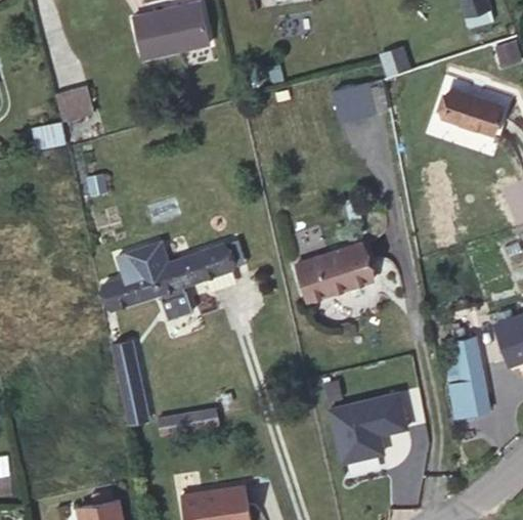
[(489,11),(485,0),(460,0),(467,18),(489,11)]
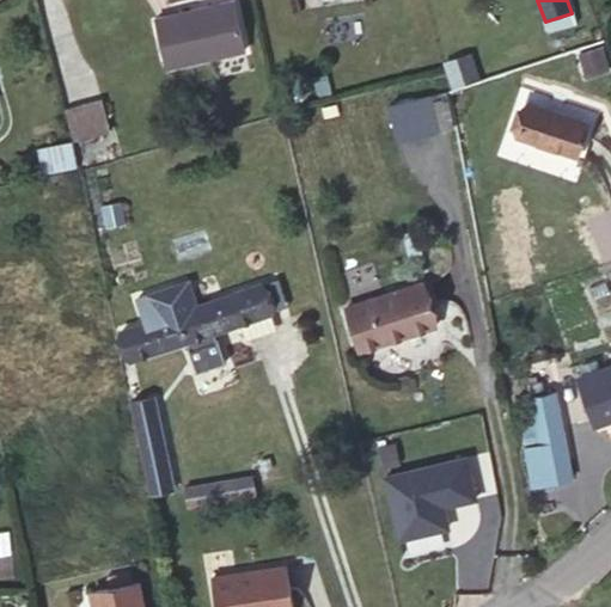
[(231,4),(156,22),(166,71),(243,54),(231,4)]
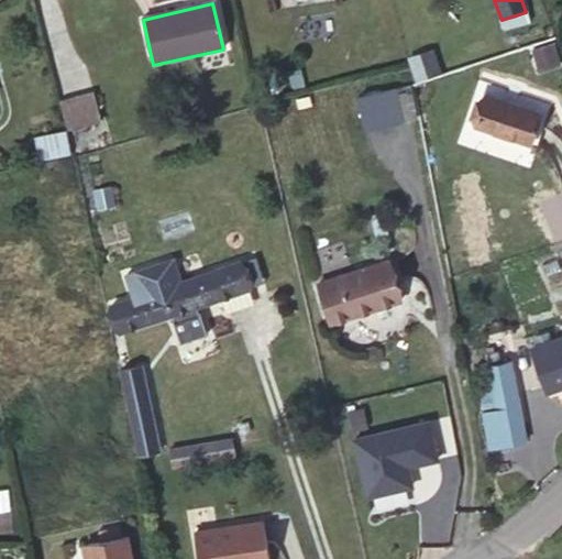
[(550,43),(530,50),(537,70),(558,63),(550,43)]
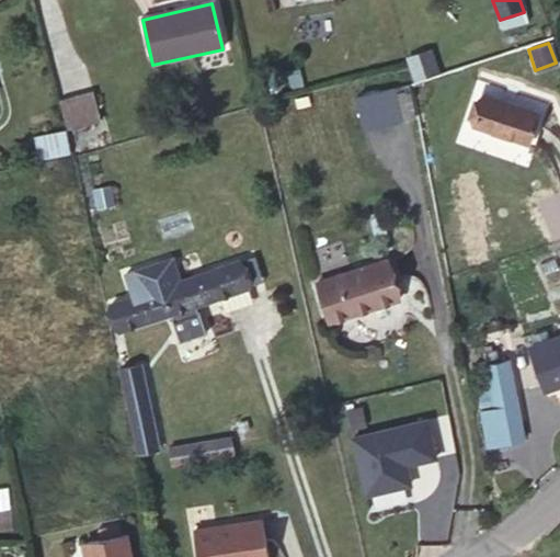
[(434,76),(427,55),(407,61),(413,82),(434,76)]
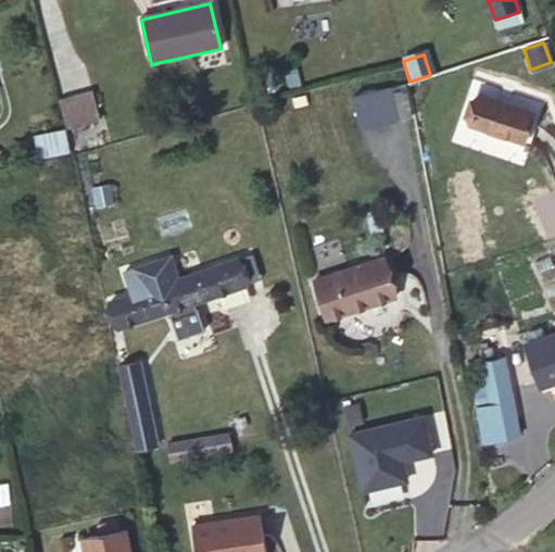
[(396,122),(389,90),(352,100),(360,132),(396,122)]
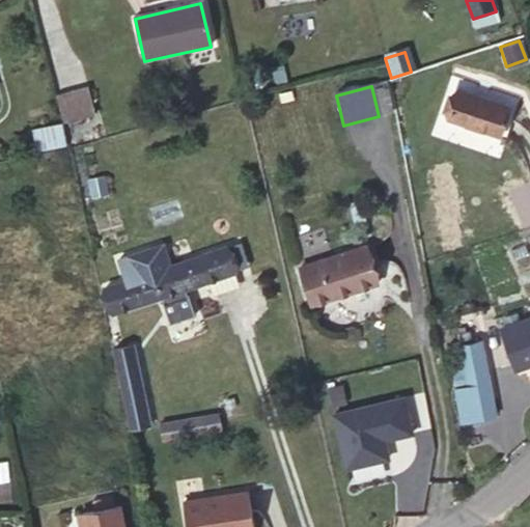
[(89,87),(58,94),(65,126),(98,117),(89,87)]
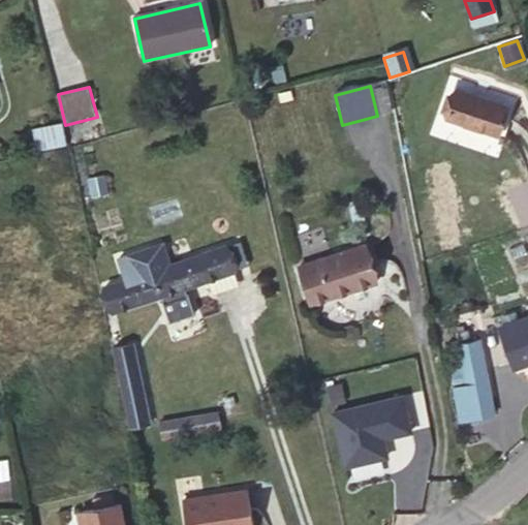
[(456,92),(446,121),(498,137),(507,109),(456,92)]
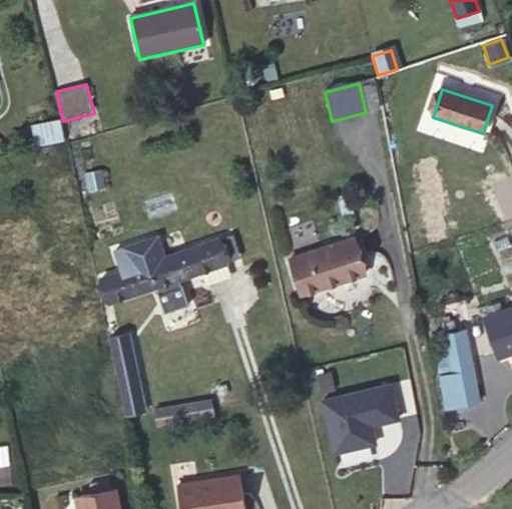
[(60,124),(31,130),(35,148),(63,142),(60,124)]
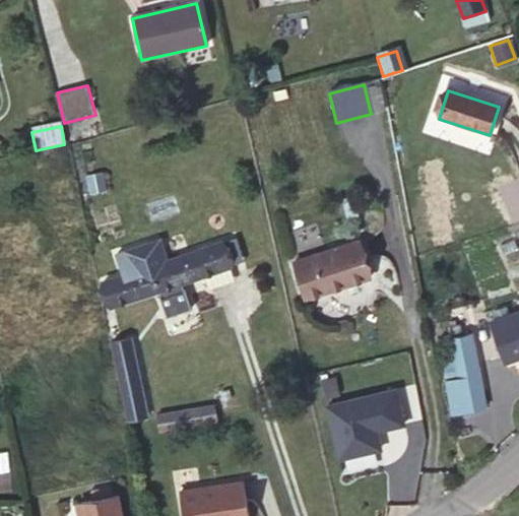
[(359,243),(294,264),(306,301),(371,279),(359,243)]
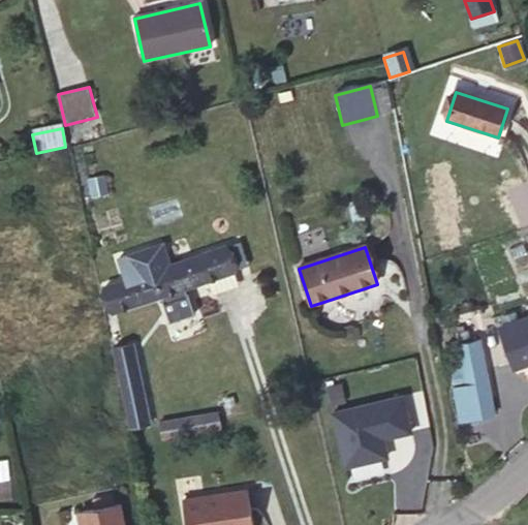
[(127,282),(103,289),(111,315),(235,273),(226,249),(149,274),(145,261),(123,269),(127,282)]
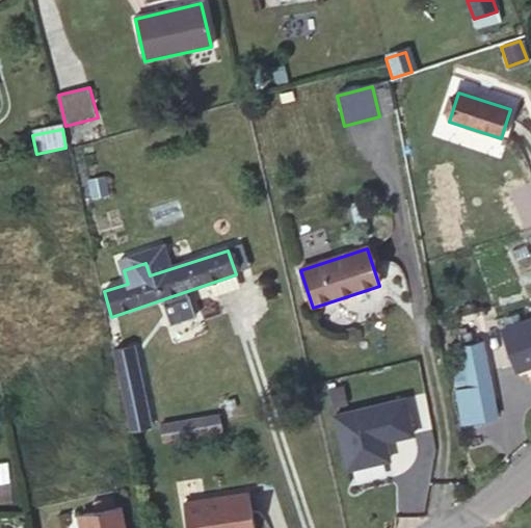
[(530,321),(502,332),(515,371),(530,365),(530,321)]
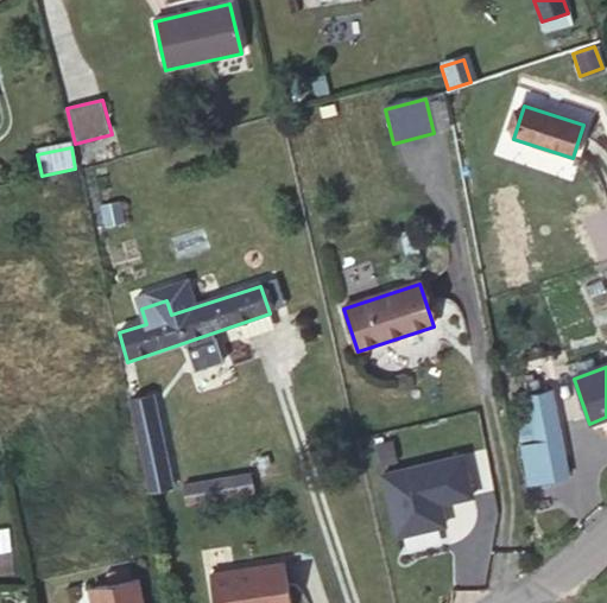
[(549,392),(526,397),(532,425),(518,427),(530,487),(567,478),(549,392)]
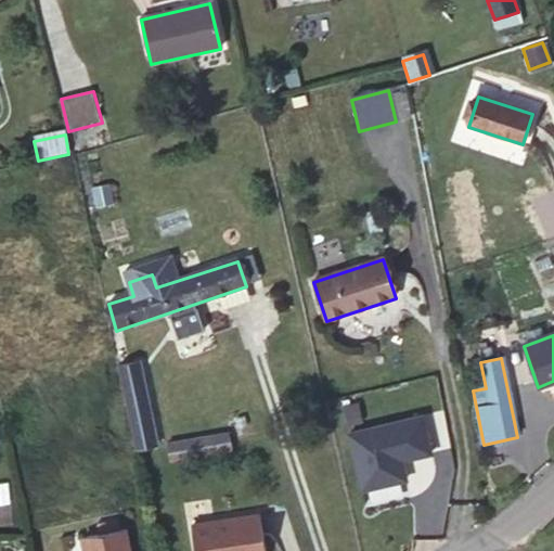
[(139,363),(116,369),(133,450),(156,445),(139,363)]
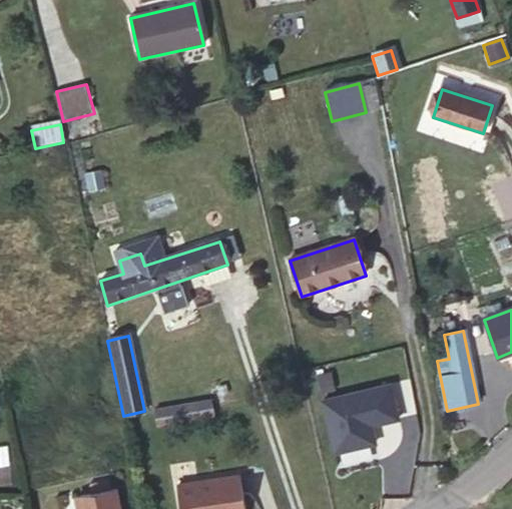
[(391,386),(324,403),(337,454),(377,445),(373,427),(400,420),(391,386)]
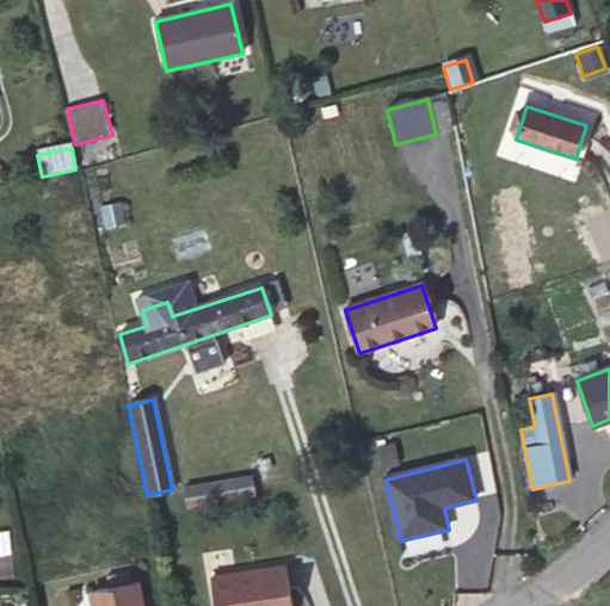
[(184,501),(252,489),(250,478),(182,490),(184,501)]
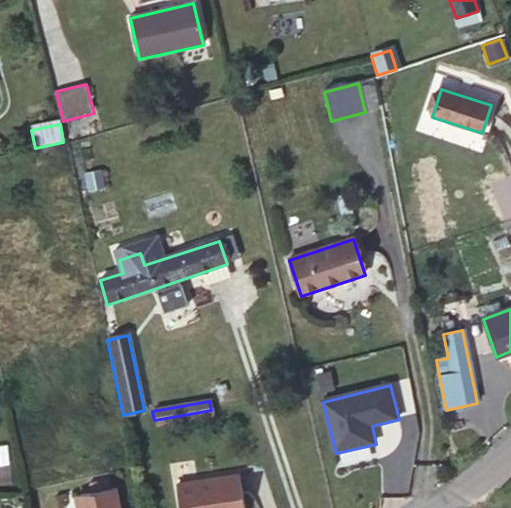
[(211,410),(154,420),(156,428),(213,418),(212,410),(211,410)]
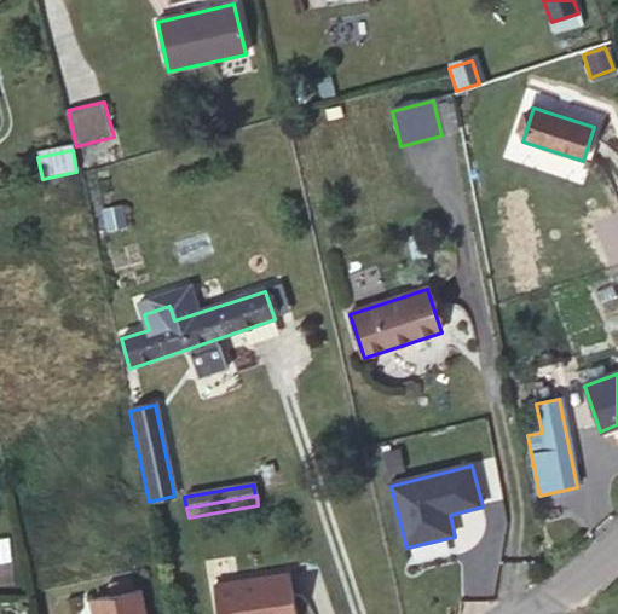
[(419,565),(456,560),(454,544),(416,548),(419,565)]
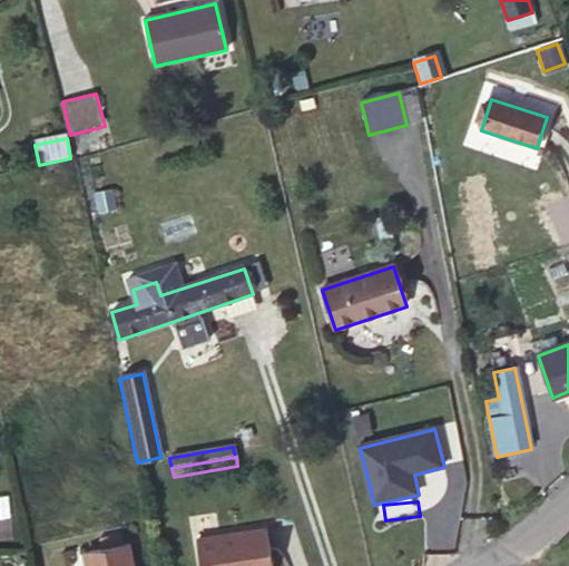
[(267,565),(263,532),(195,540),(198,565),(267,565)]
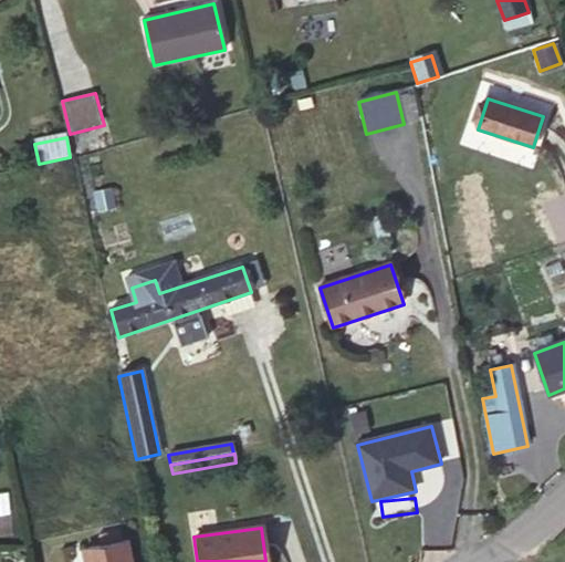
[(97,537),(100,549),(122,544),(119,532),(97,537)]
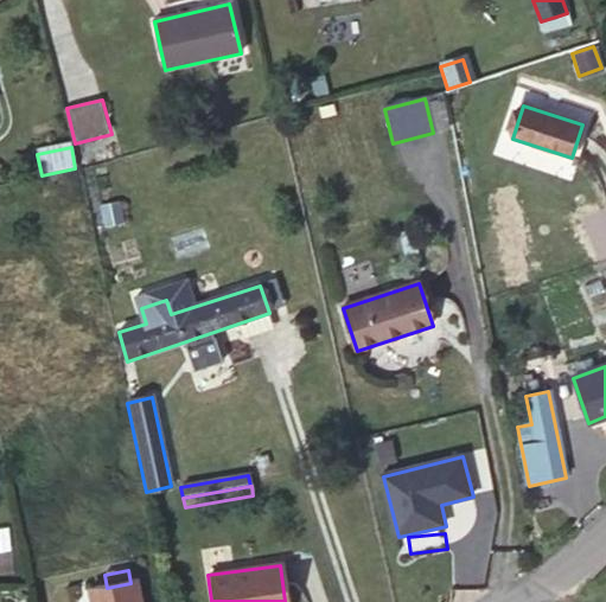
[(107,588),(89,591),(91,601),(139,601),(135,582),(131,583),(107,588)]
